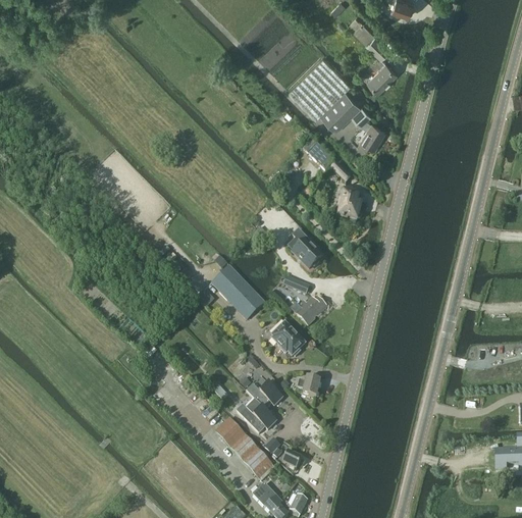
[(340,0),(331,8),(335,12),(345,3),(342,0),(340,0)]
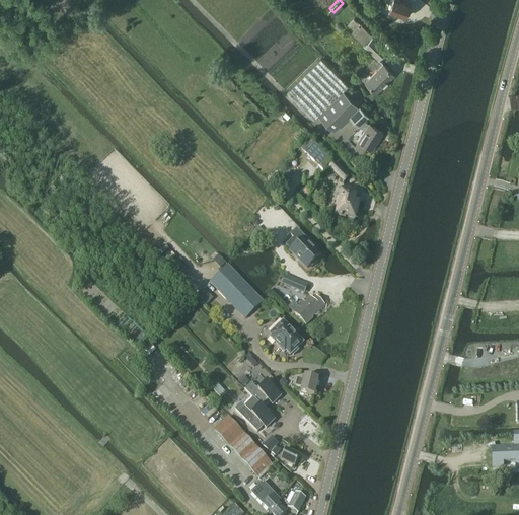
[(404,13),(405,11),(410,0),(392,0),(389,7),(404,13)]
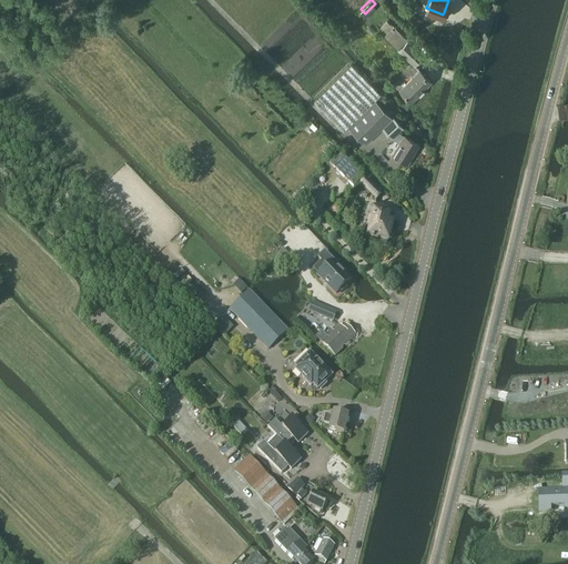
[(385,31),(395,22),(387,13),(378,23),(385,31)]
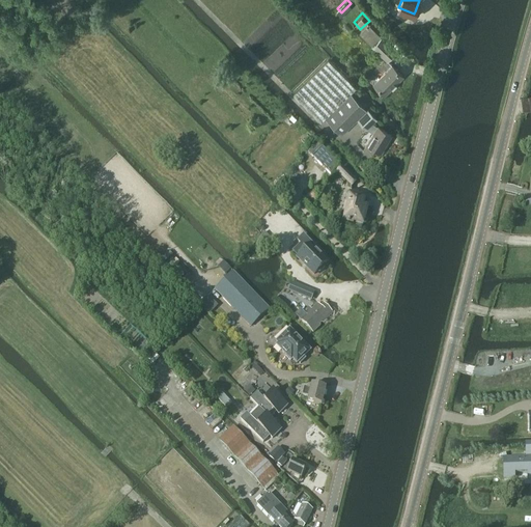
[(381,33),(369,21),(360,30),(387,57),(396,48),(382,32),(381,33)]
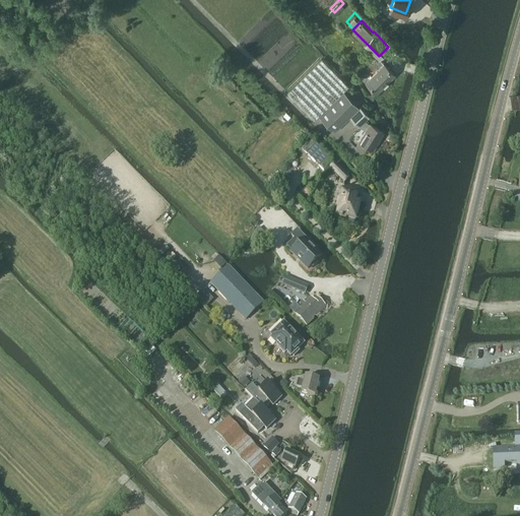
[(322,55),(287,88),(315,117),(319,112),(334,128),(349,113),(359,104),(344,88),(349,82),(322,55)]
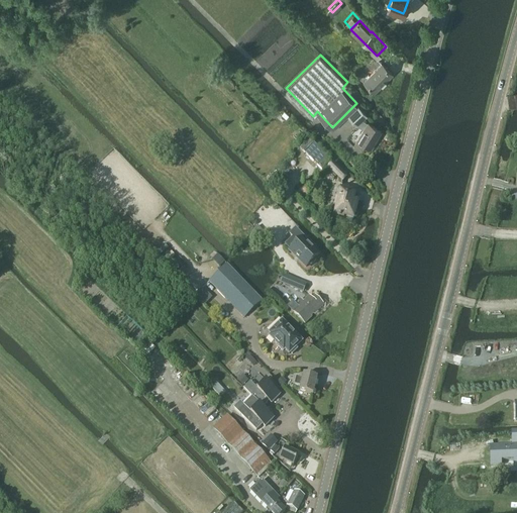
[(375,89),(393,70),(382,59),(364,77),(375,89)]
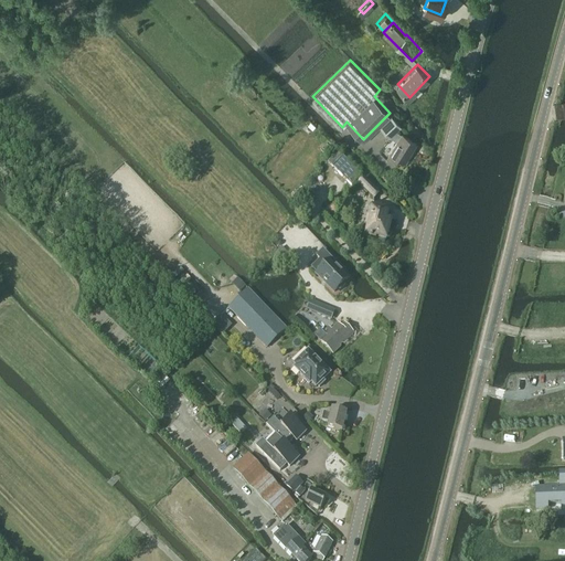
[(390,113),(380,123),(390,133),(391,133),(397,136),(386,152),(403,161),(417,138),(401,129),(397,127),(402,123),(392,110),(390,113)]
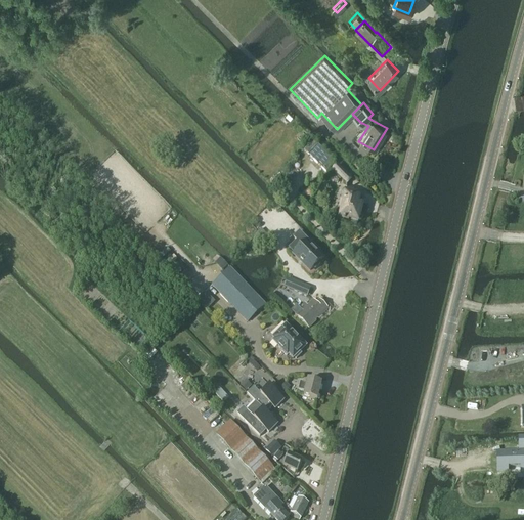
[(325,168),(331,164),(335,159),(313,137),(304,147),(325,168)]
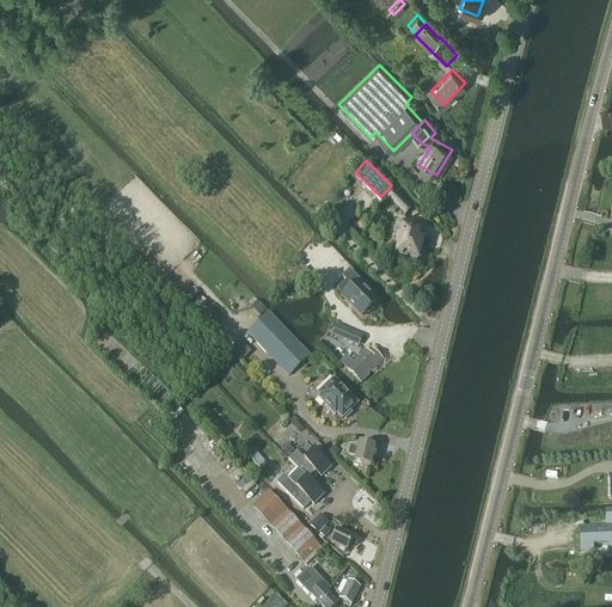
[(411,203),(393,188),(387,192),(405,209),(411,203)]
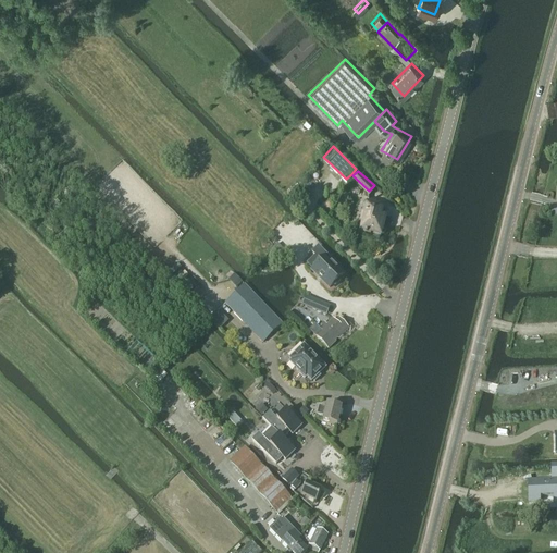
[(364,221),(362,233),(372,235),(371,237),(381,240),(382,235),(386,214),(383,213),(384,208),(381,207),(381,205),(376,204),(376,201),(368,199),(363,220),(364,221)]
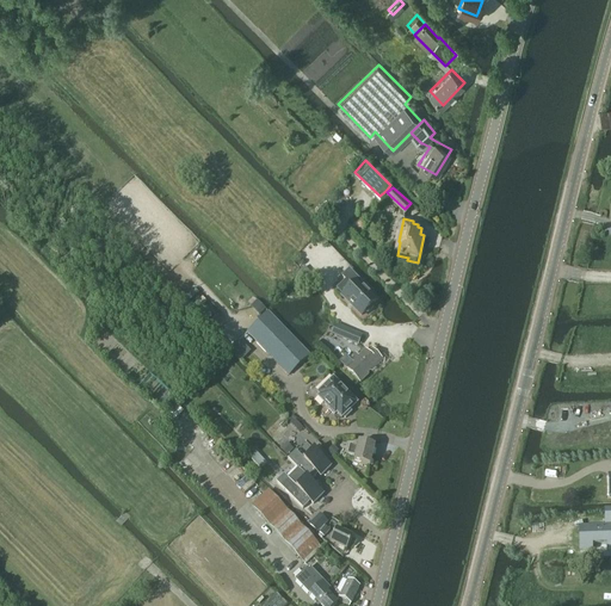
[(306,263),(294,272),(303,283),(314,273),(306,263)]
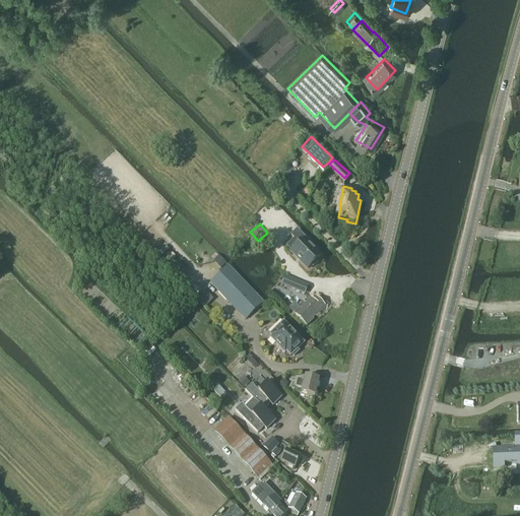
[(297,227),(291,232),(299,239),(296,241),(298,242),(291,248),(308,265),(311,262),(313,263),(318,258),(317,256),(320,253),(313,246),(315,245),(297,227)]
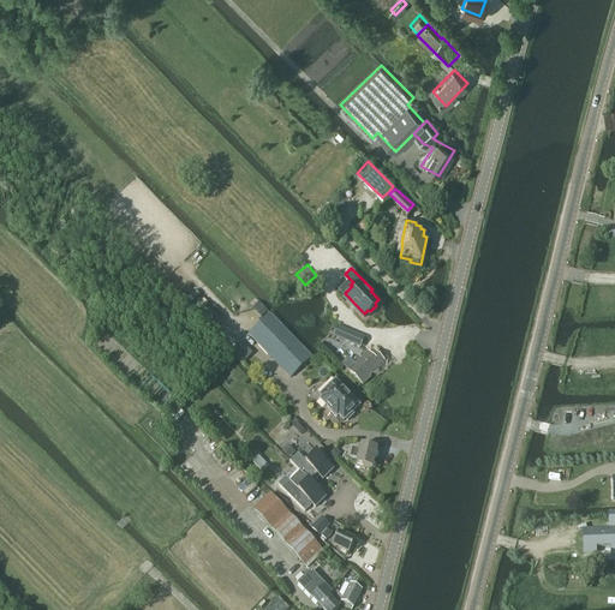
[(262,314),(268,308),(260,298),(252,304),(262,314)]
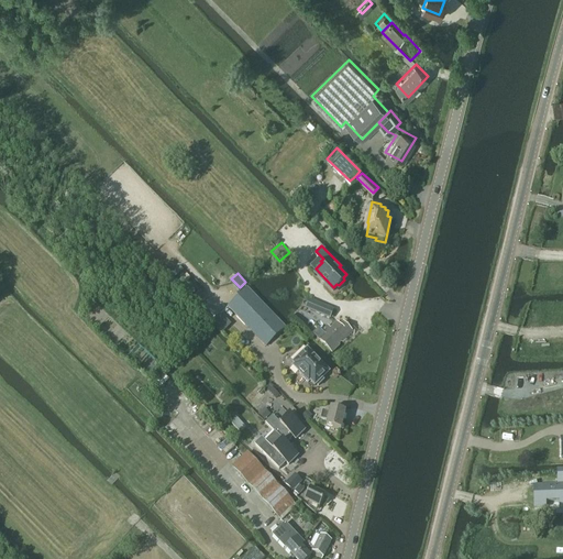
[(266,342),(286,324),(247,284),(228,303),(266,342)]
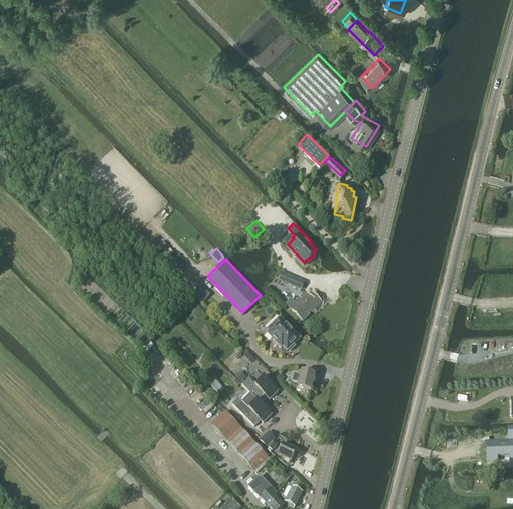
[(286,270),(282,279),(290,283),(291,283),(295,274),(286,270)]
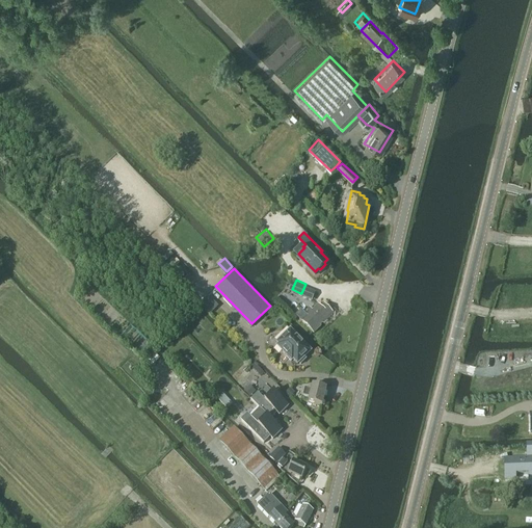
[(334,311),(323,300),(320,302),(319,300),(313,307),(310,304),(303,310),(301,307),(296,312),(314,331),(334,311)]
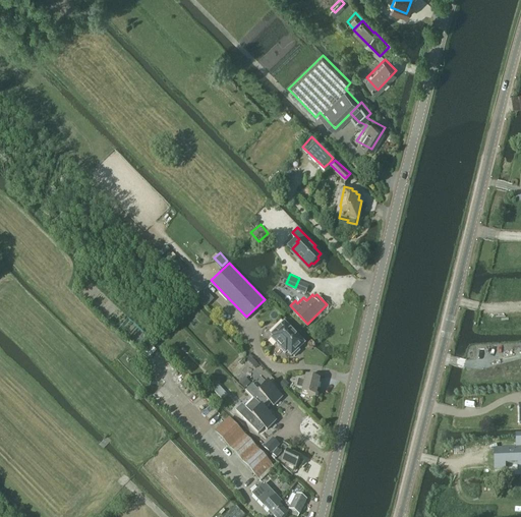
[(291,354),(304,341),(284,320),(280,325),(271,333),(291,354)]
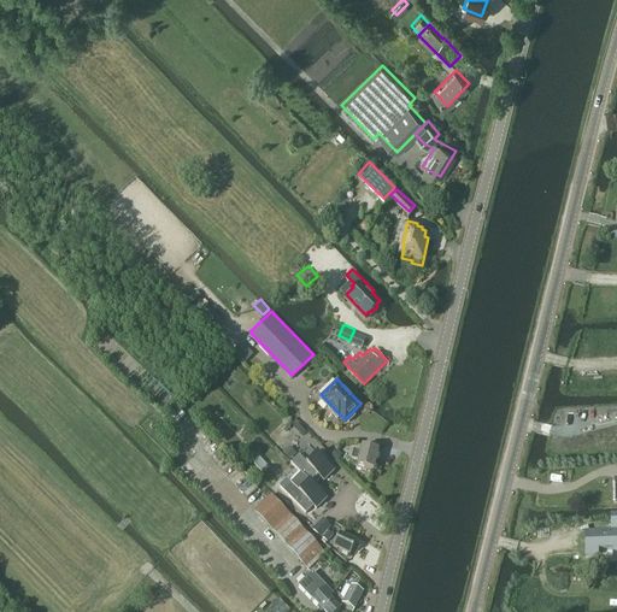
[(306,428),(298,419),(293,424),(303,433),(306,428)]
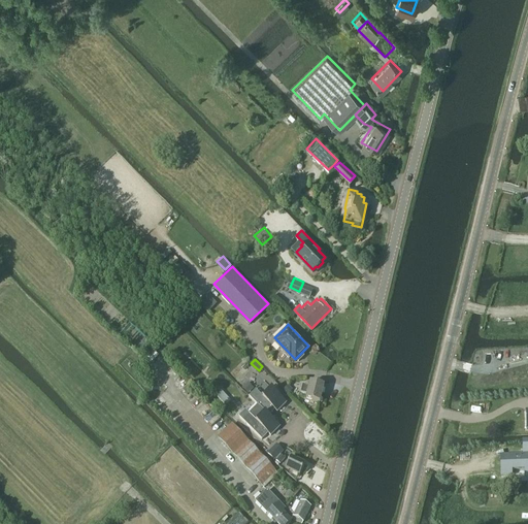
[(320,399),(324,382),(309,379),(308,384),(303,382),(300,390),(306,392),(305,396),(320,399)]
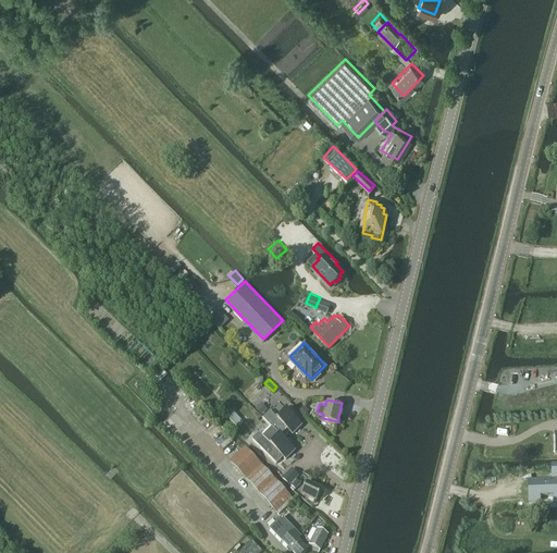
[(309,407),(305,403),(299,407),(304,413),(309,407)]
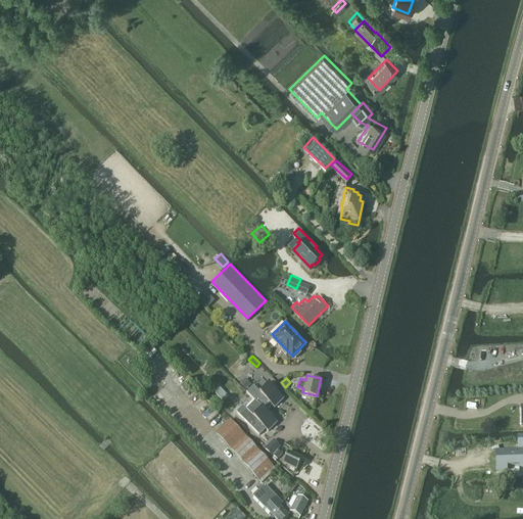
[(253,382),(246,389),(254,397),(262,404),(266,409),(272,403),(274,405),(284,395),(269,381),(260,389),(253,382)]
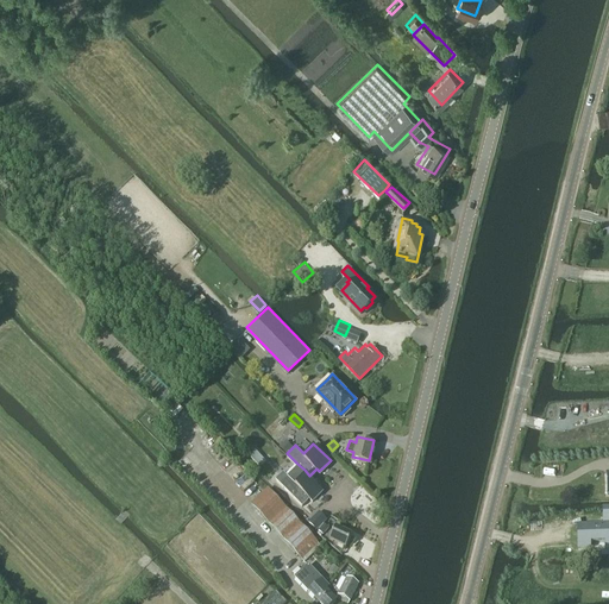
[(255,445),(248,451),(259,463),(265,457),(255,445)]
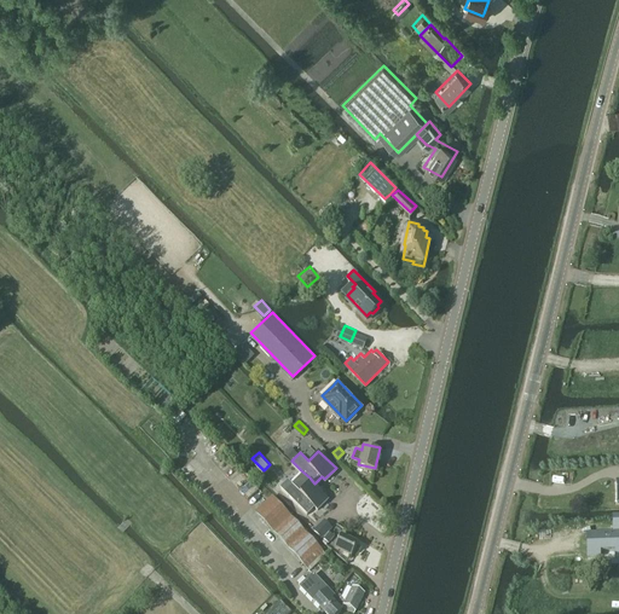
[(288,476),(279,484),(284,488),(307,510),(314,504),(318,507),(328,496),(314,484),(310,478),(301,470),(291,480),(288,476)]
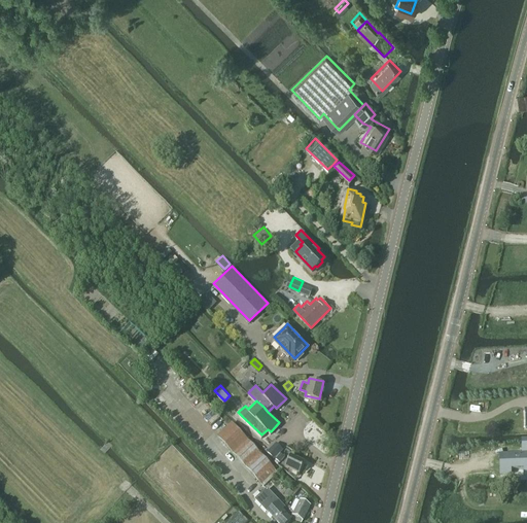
[(264,483),(277,469),(232,419),(217,432),(264,483)]
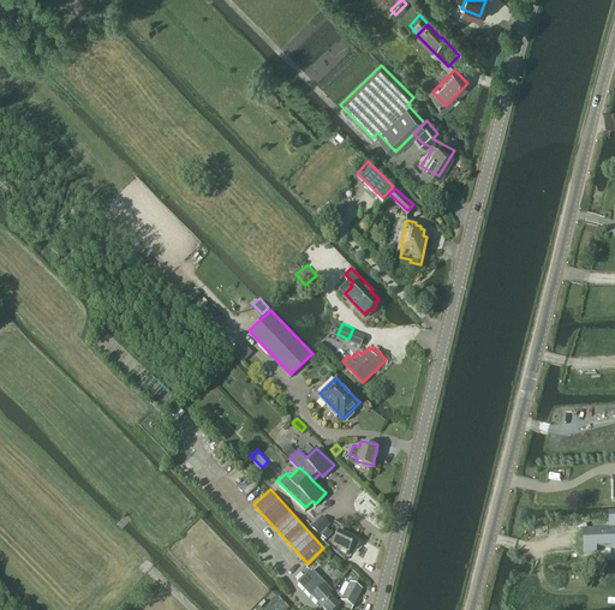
[(611,527),(584,528),(584,550),(596,550),(596,544),(610,544),(610,549),(614,548),(614,509),(609,510),(609,522),(610,522),(611,527)]
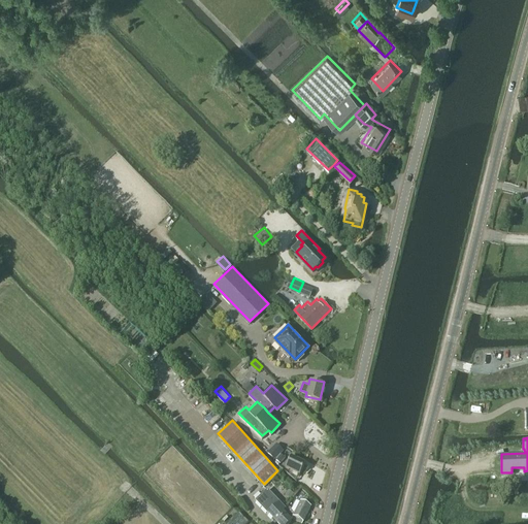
[(271,445),(267,450),(274,457),(278,452),(271,445)]
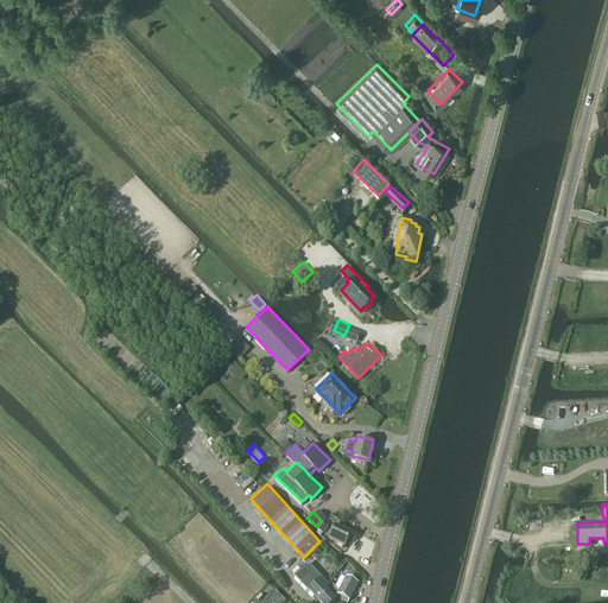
[(328,522),(323,519),(317,525),(323,529),(328,522)]
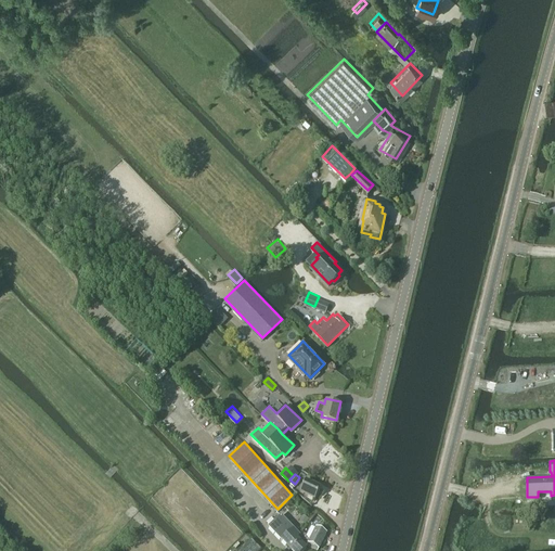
[(315,497),(321,484),(305,477),(300,489),(315,497)]
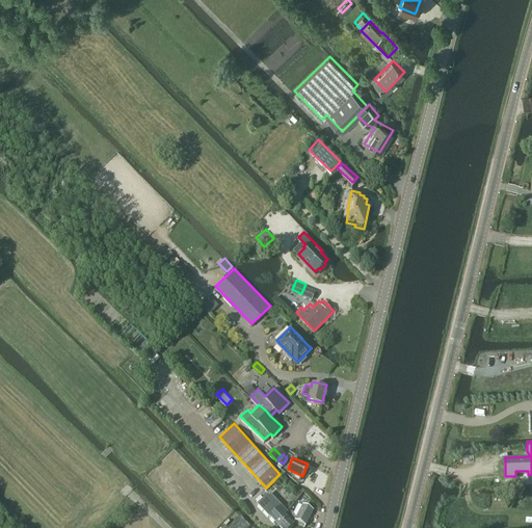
[(269,490),(258,501),(270,515),(283,527),(287,527),(294,521),(286,512),(288,510),(271,493),(269,490)]
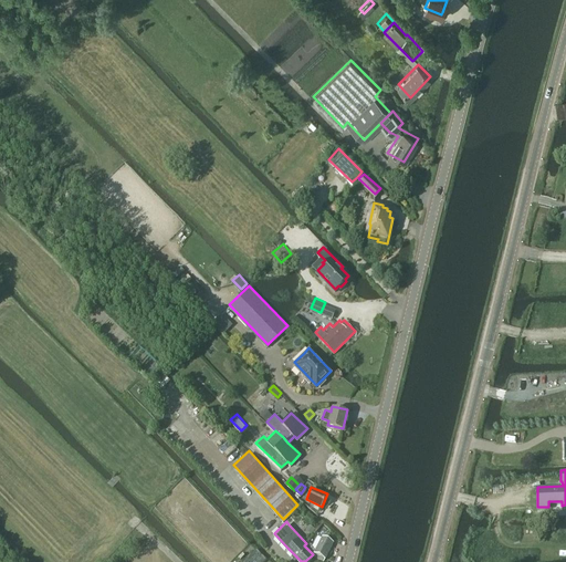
[(306,543),(304,545),(313,554),(313,553),(324,559),(334,540),(323,534),(322,536),(317,533),(313,542),(310,540),(306,543)]
